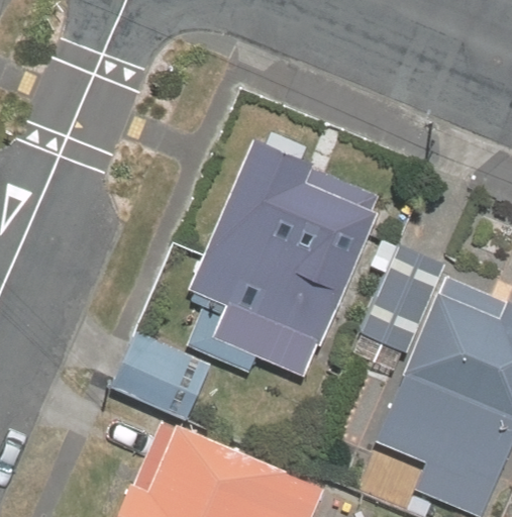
[(301,378),(315,341),(324,345),(378,214),(367,209),(373,194),(310,169),(312,164),(252,139),(190,291),(224,305),(210,341),(301,378)]
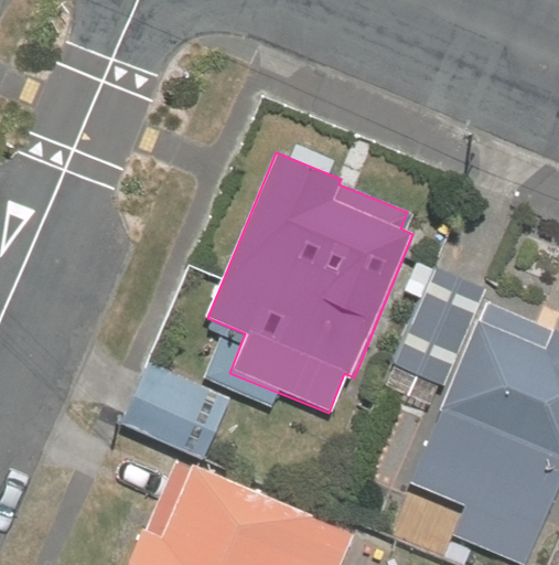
[(483,289),(431,268),(390,369),(442,390),(483,289)]
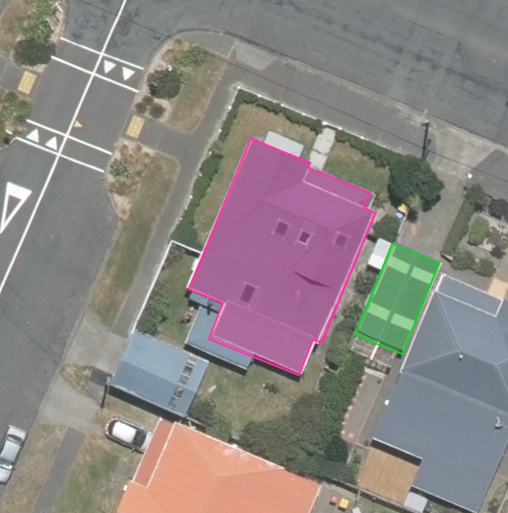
[(474,512),(475,512),(507,433),(507,301),(441,275),(374,441),(421,460),(410,487),(474,512)]
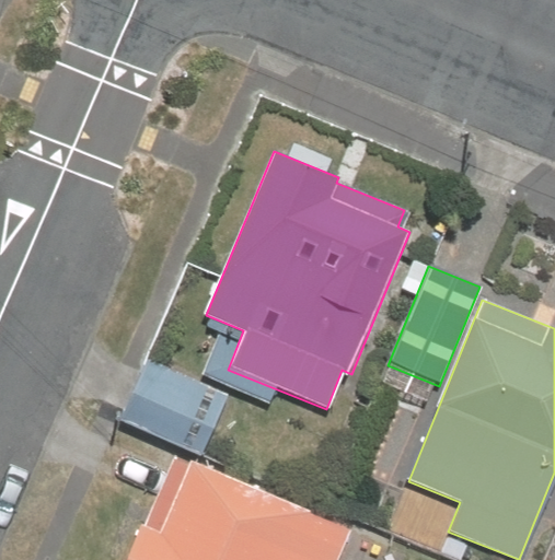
[(227,392),(143,359),(119,420),(201,453),(227,392)]
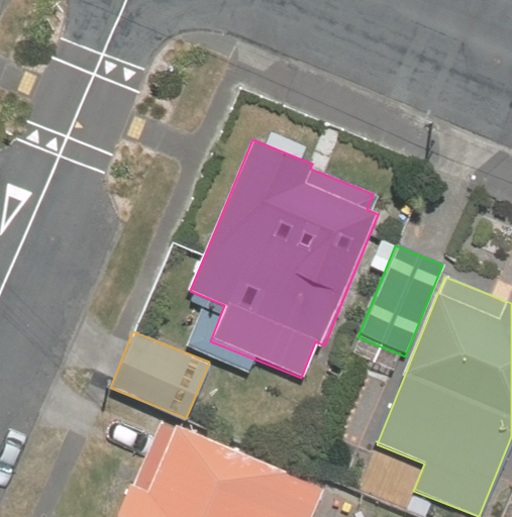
[(305,516),(320,481),(161,417),(119,516),(305,516)]
